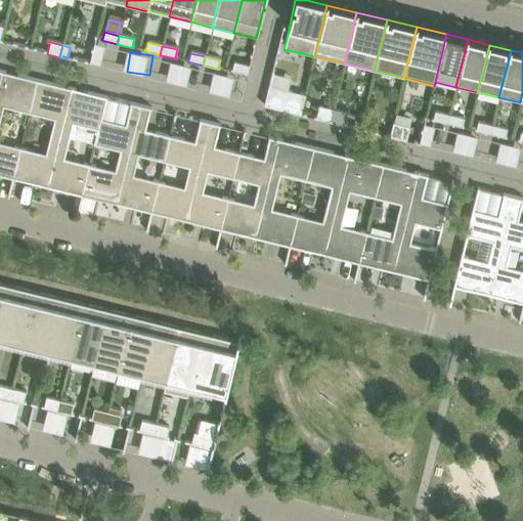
[(172,82),(191,84),(193,66),(173,63),(172,82)]
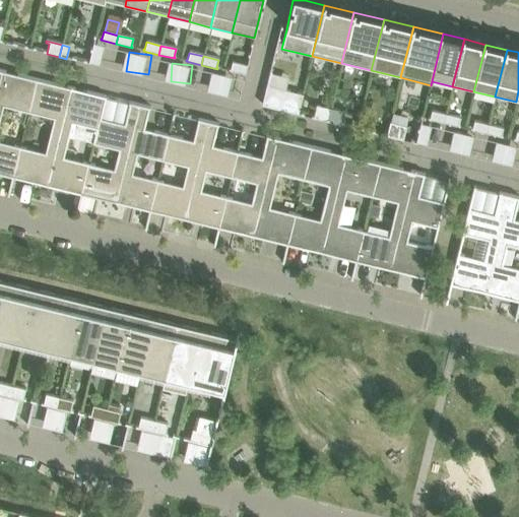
[(229,71),(245,75),(247,67),(232,63),(230,70),(229,70),(229,71)]
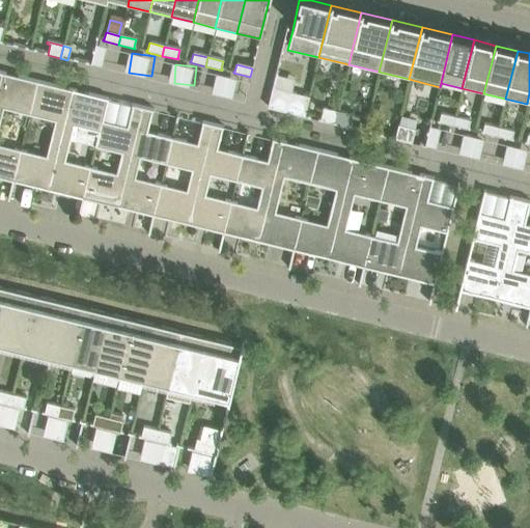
[(0,117),(2,109),(29,116),(36,82),(2,74),(0,81),(0,173),(1,174),(0,178),(11,182),(12,182),(20,151),(0,145),(0,117)]
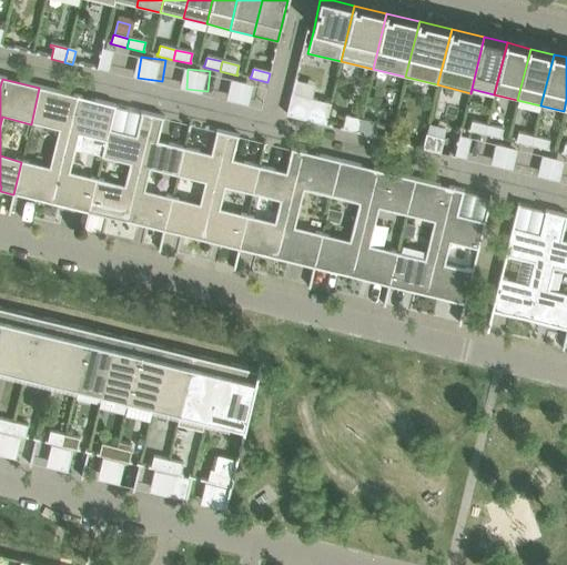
[(235,80),(232,99),(253,103),(256,84),(235,80)]
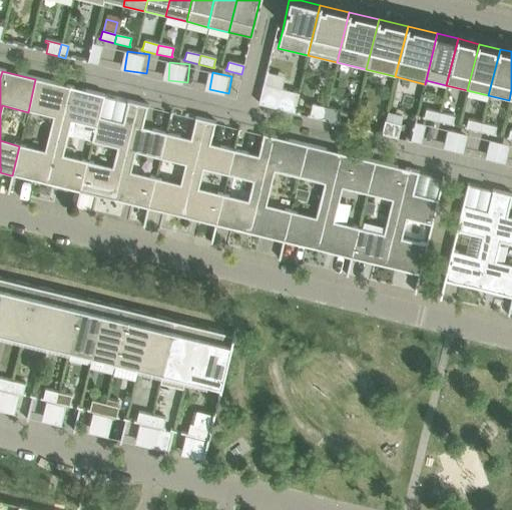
[(14,171),(47,179),(69,88),(35,79),(28,112),(53,118),(45,152),(19,146),(12,175),(13,175),(14,171)]
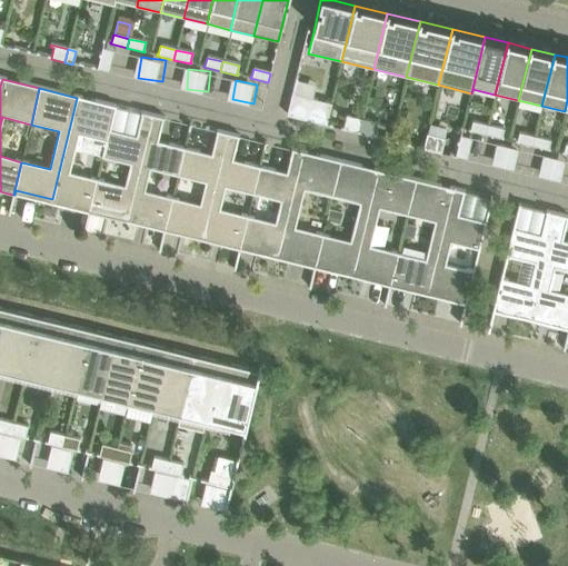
[(289,106),(286,117),(307,121),(326,127),(331,105),(312,100),(291,95),(289,106)]
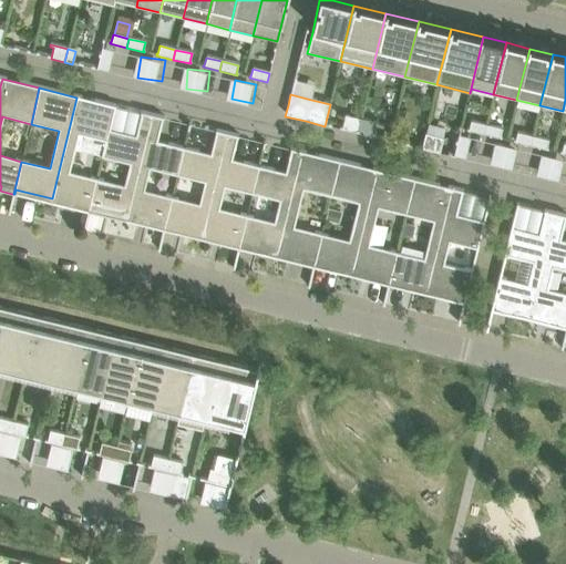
[(105,142),(114,106),(76,98),(52,198),(76,205),(75,209),(88,212),(89,213),(96,180),(68,173),(78,135),(105,142)]
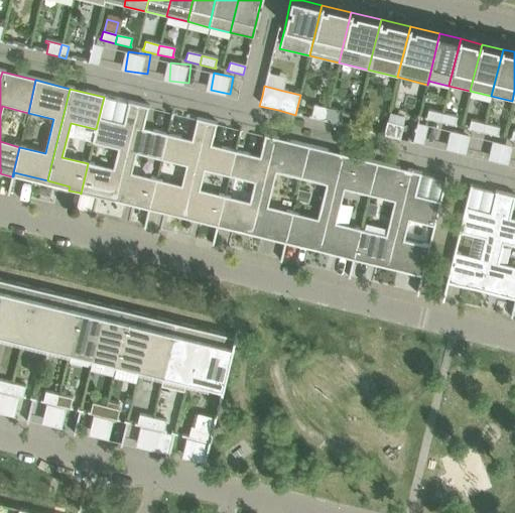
[(115,198),(138,105),(127,103),(127,104),(128,104),(123,124),(100,119),(105,97),(104,97),(96,129),(93,143),(117,149),(112,169),(88,163),(81,194),(82,194),(83,189),(115,198)]
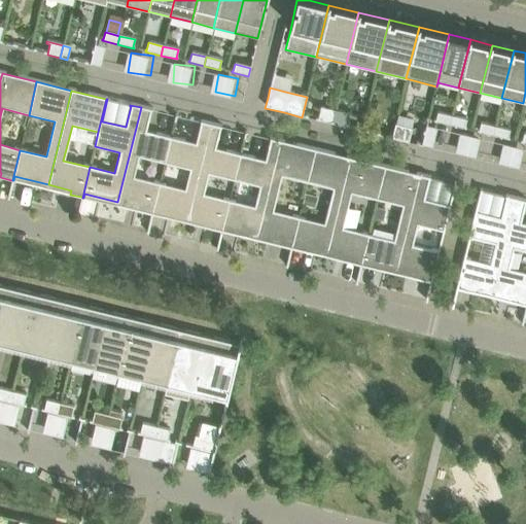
[(151,111),(151,110),(141,107),(117,202),(141,207),(140,211),(150,214),(151,214),(159,183),(135,177),(139,156),(164,163),(170,138),(145,132),(150,111),(151,111)]
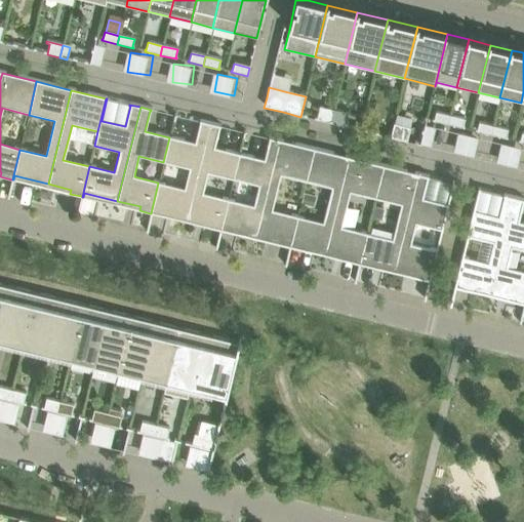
[(316,120),(329,124),(332,111),(319,108),(316,120)]
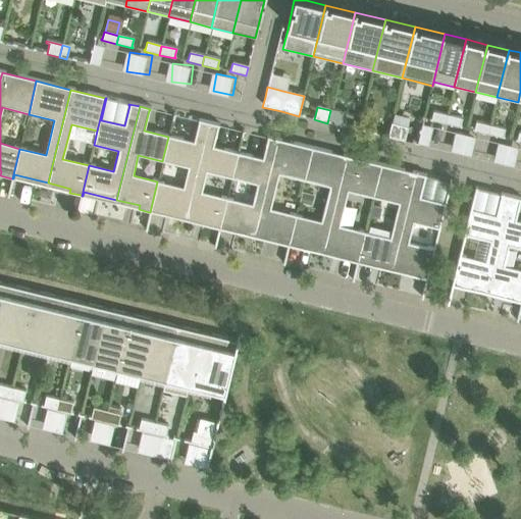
[(344,113),(330,110),(327,123),(341,126),(344,113)]
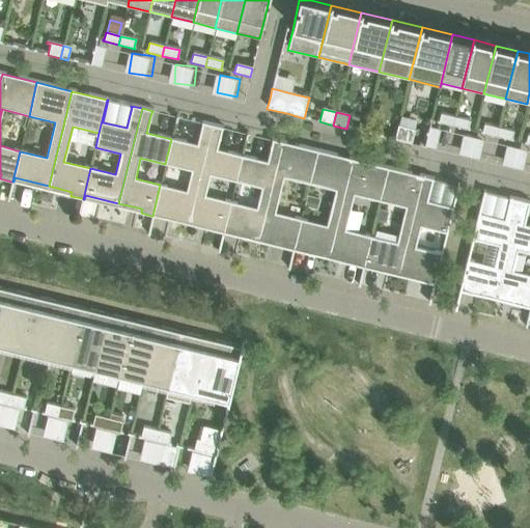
[(437,122),(452,127),(454,117),(440,114),(438,121),(437,121),(437,122)]
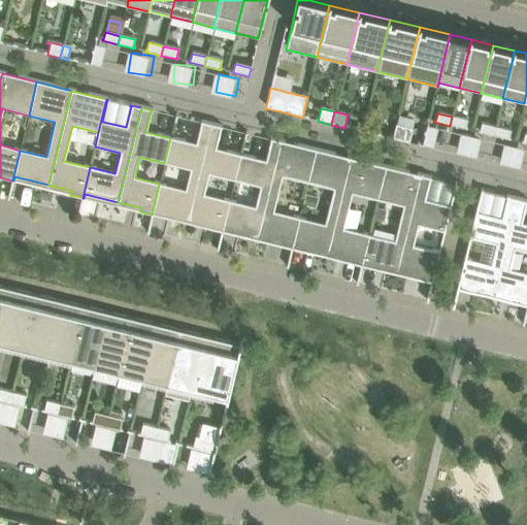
[(467,121),(452,117),(450,126),(466,130),(466,128),(465,128),(467,121)]
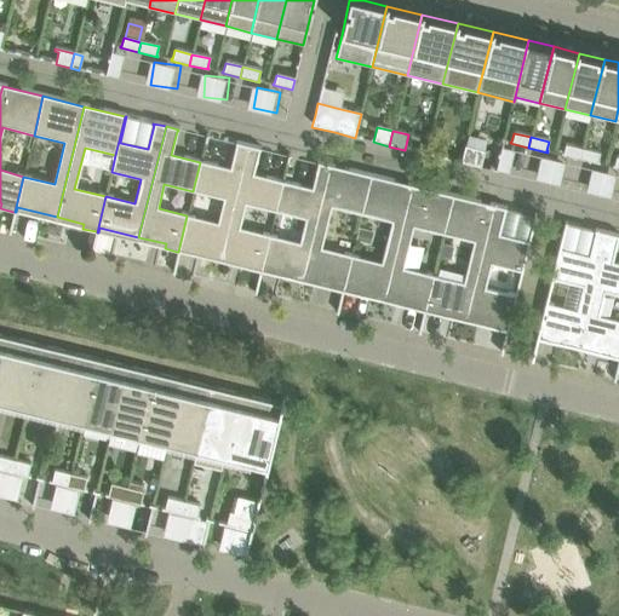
[(181,247),(221,257),(247,147),(235,143),(235,145),(229,170),(200,162),(193,191),(222,199),(216,223),(187,216),(178,252),(179,252),(181,247)]
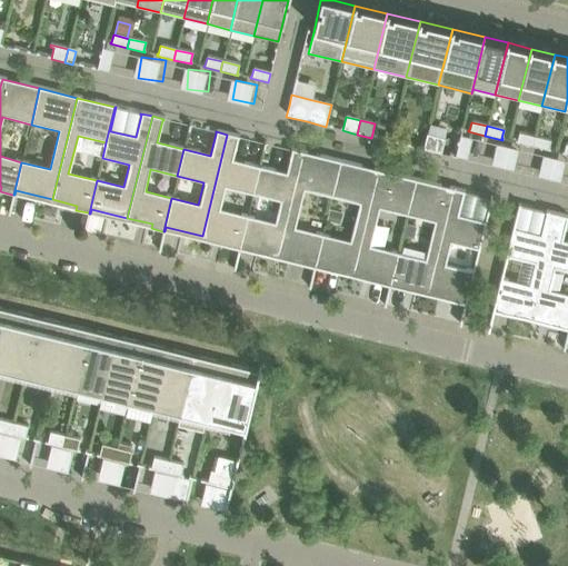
[(475,159),(480,139),(464,133),(458,154),(475,159)]
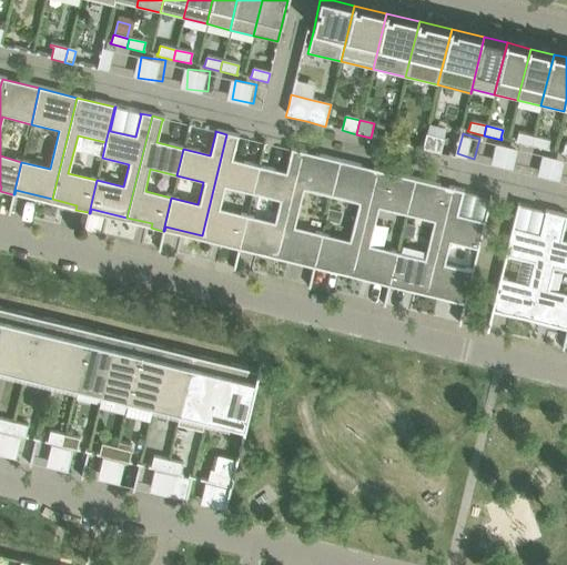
[(514,142),(530,147),(533,138),(517,133),(515,141),(514,141),(514,142)]
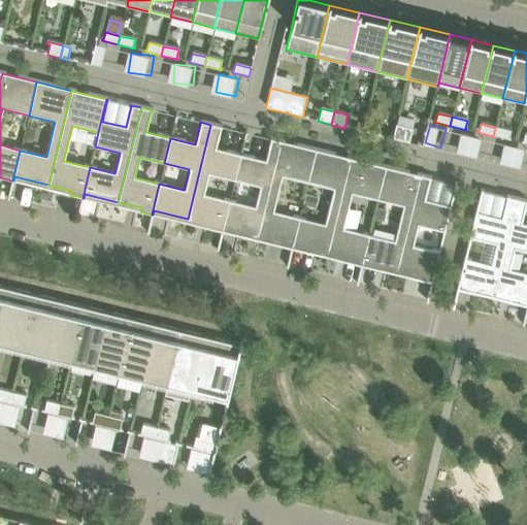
[(234,181),(240,155),(216,149),(221,129),(222,127),(210,125),(188,219),(210,225),(209,229),(221,232),(222,232),(229,201),(204,195),(209,174),(234,181)]
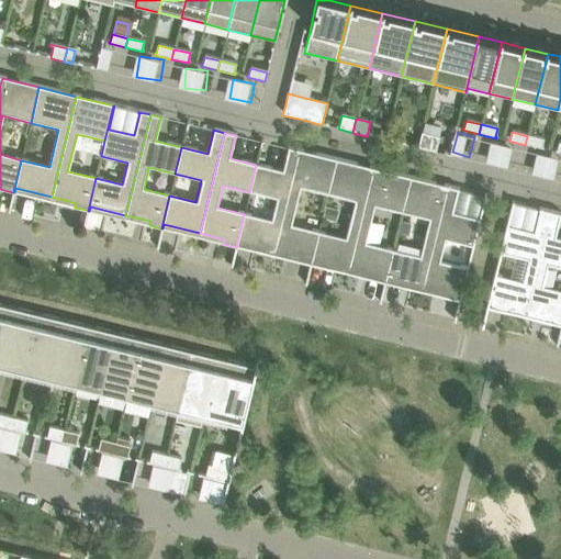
[(421,133),(416,148),(435,153),(439,137),(421,133)]
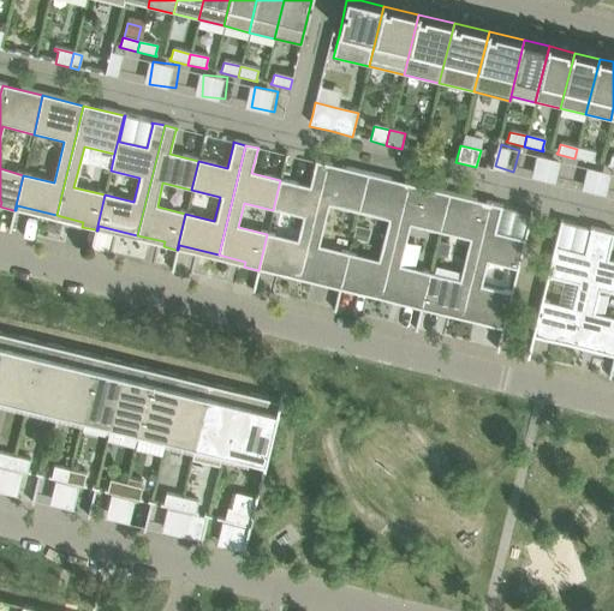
[(595,153),(577,149),(574,159),(594,163),(594,162),(592,161),(595,153)]
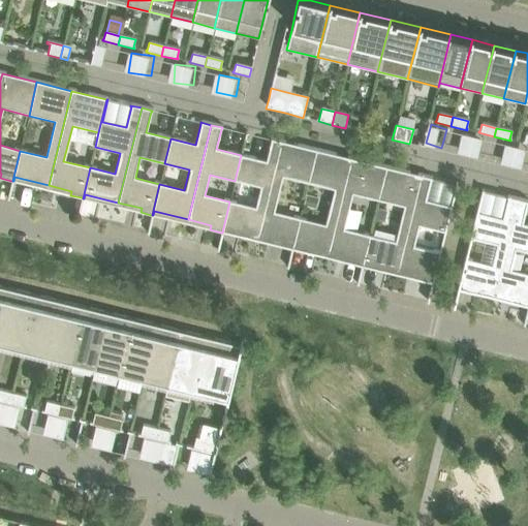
[(458,151),(480,158),(486,140),(464,132),(458,151)]
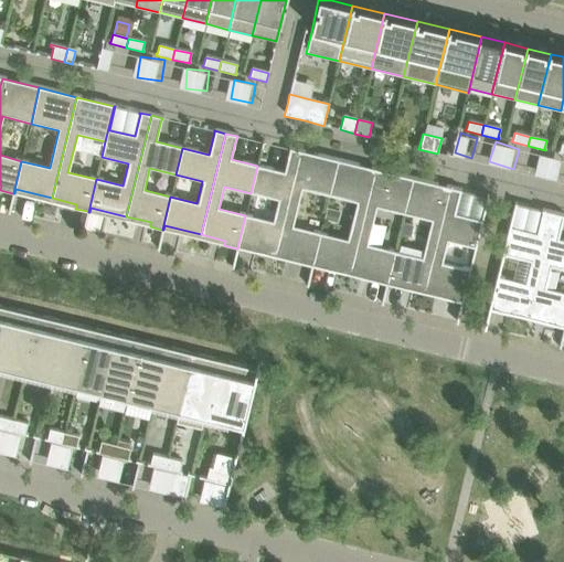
[(240,244),(276,253),(300,151),(289,149),(288,150),(289,150),(284,172),(257,166),(251,193),(277,200),(272,222),(245,215),(237,248),(240,244)]
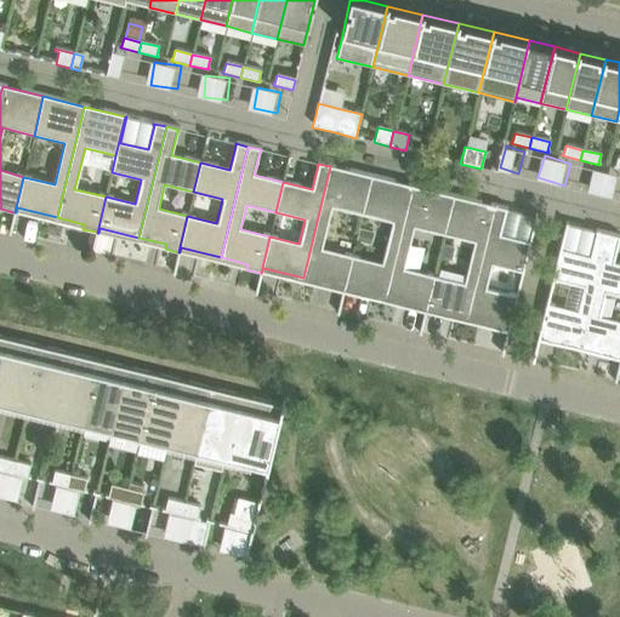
[(330,207),(362,216),(371,177),(330,166),(303,278),(330,284),(329,289),(341,292),(342,292),(352,257),(320,250),(330,207)]
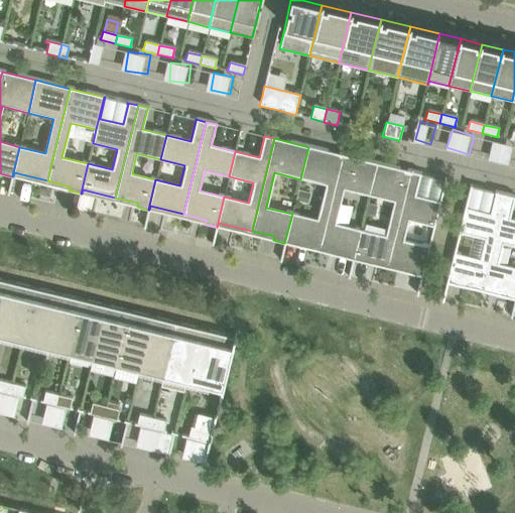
[(513,163),(514,152),(514,144),(495,142),(492,159),(513,163)]
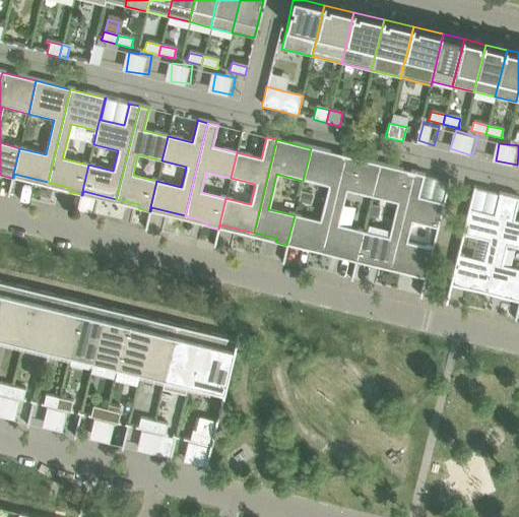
[(345,156),(311,148),(303,181),(328,187),(320,221),(295,215),(286,245),(287,245),(288,241),(322,249),(345,156)]
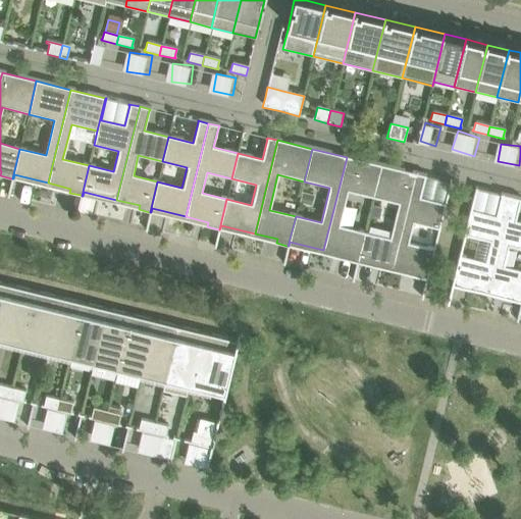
[(347,192),(373,198),(380,165),(347,157),(323,250),(347,256),(346,260),(356,262),(357,263),(364,232),(339,226),(347,192)]
